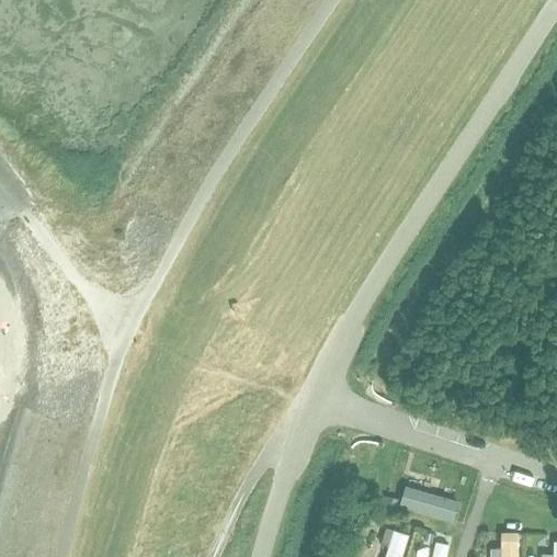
[(407,485),(400,507),(453,524),(459,502),(407,485)]
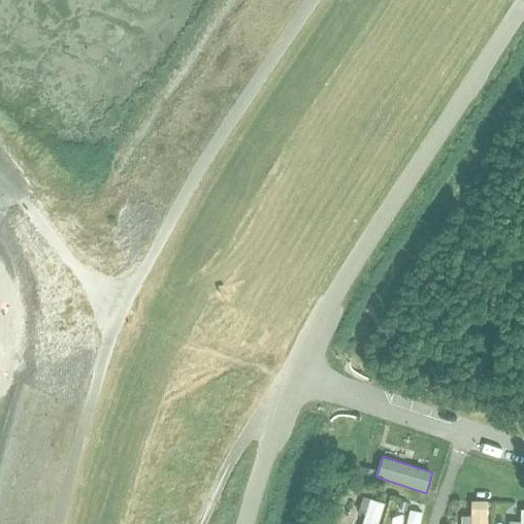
[(378,523),(385,503),(363,497),(358,514),(364,516),(361,523),(378,523)]
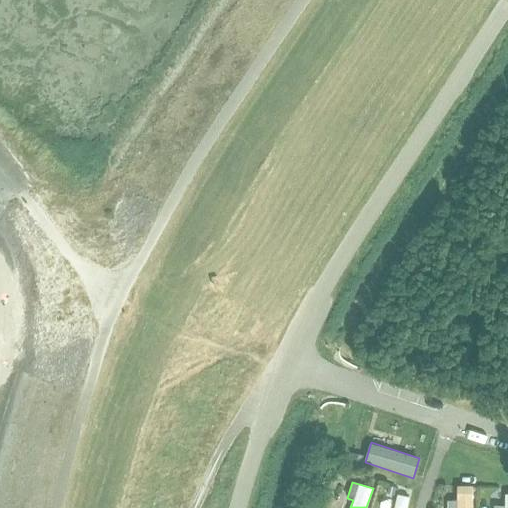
[(394,489),(392,497),(399,498),(401,491),(394,489)]
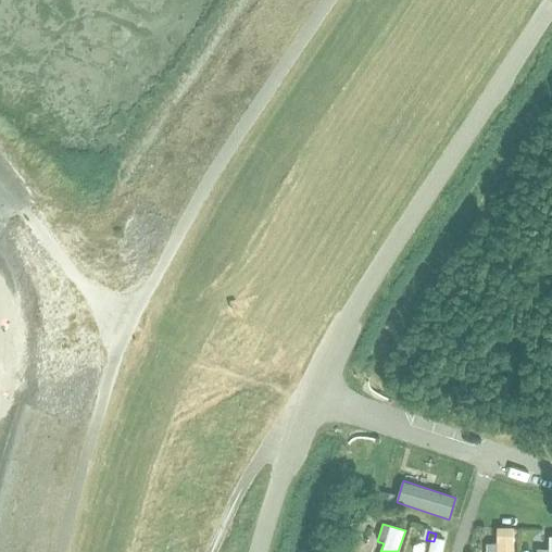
[(511,551),(511,536),(496,536),(496,551),(511,551)]
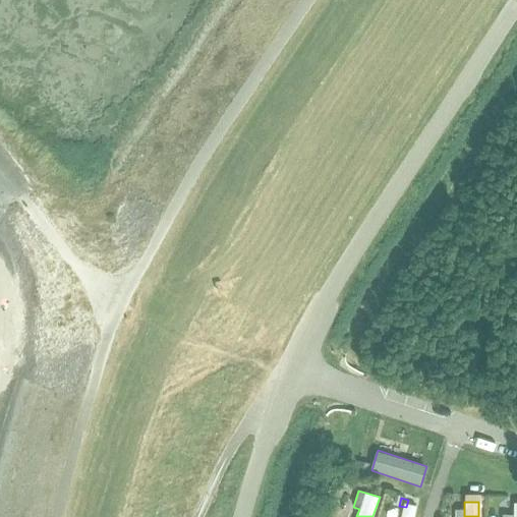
[(513,514),(504,514),(504,516),(516,516),(516,502),(514,502),(513,514)]
